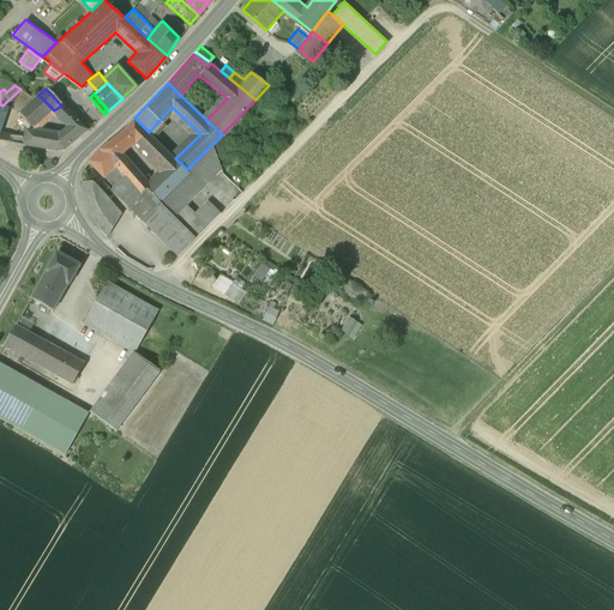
[(53,109),(38,95),(31,102),(44,116),(53,109)]
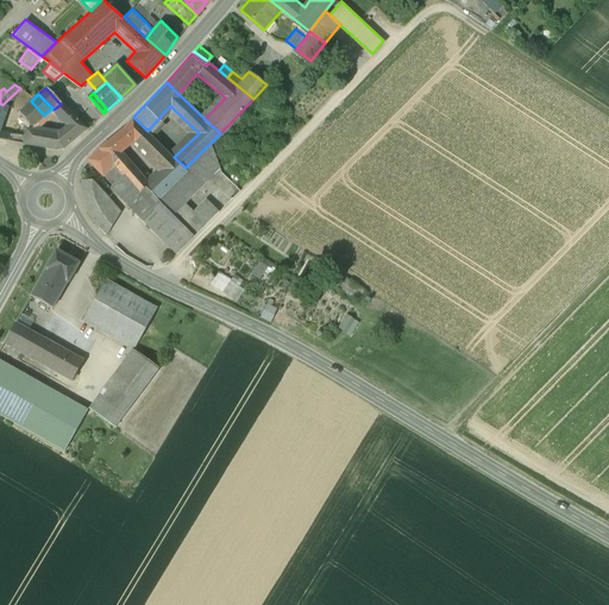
[(44,115),(31,101),(19,112),(32,126),(44,115)]
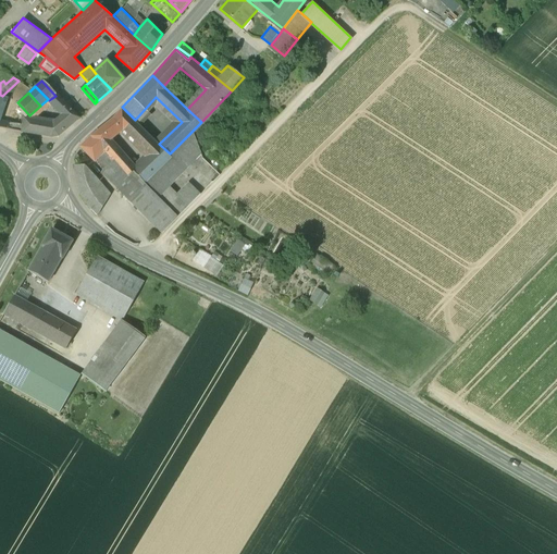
[(56,96),(49,100),(50,101),(63,113),(71,122),(70,122),(71,123),(79,117),(58,94),(56,96)]
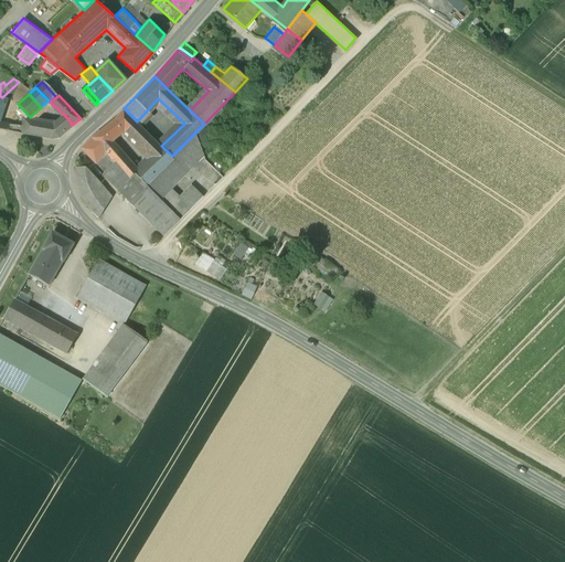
[(137,122),(124,108),(114,118),(102,128),(113,140),(126,129),(146,149),(155,139),(137,122)]
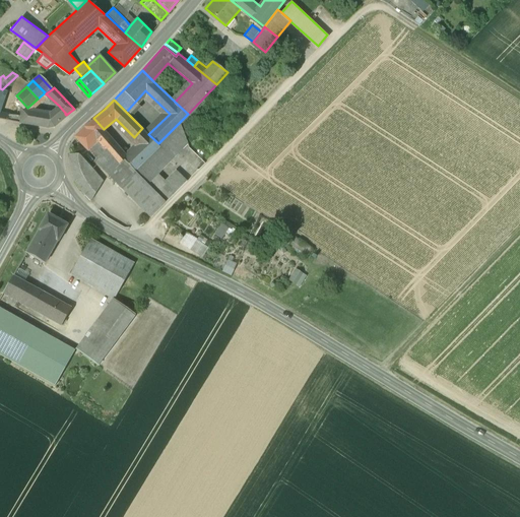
[(66,114),(59,106),(51,113),(22,109),(21,114),(20,122),(48,126),(55,125),(66,115),(65,114),(66,114)]
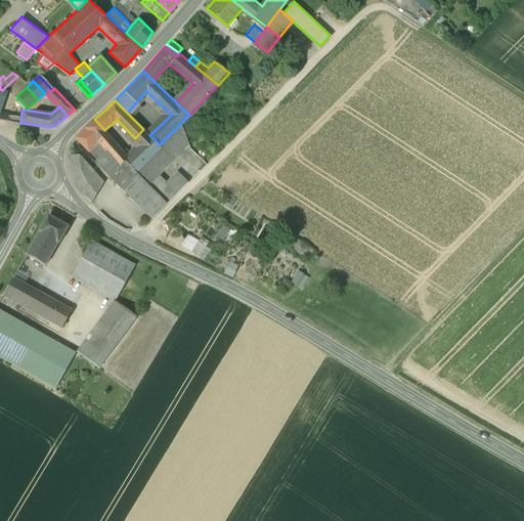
[(0,117),(0,119),(20,123),(22,115),(1,113),(0,117)]
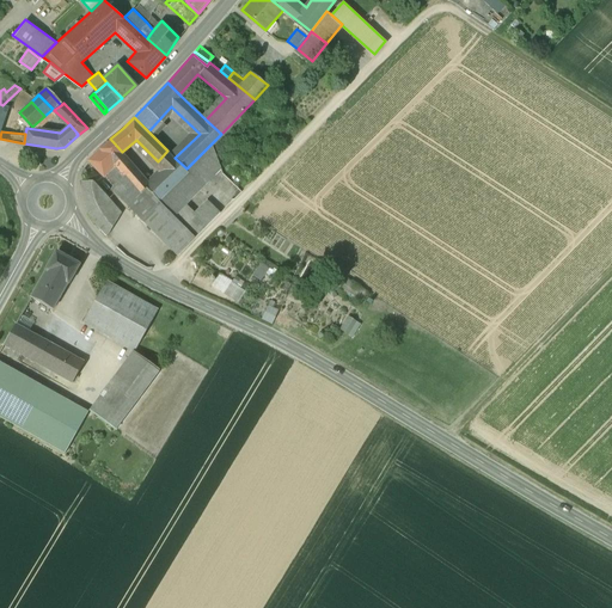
[(122,152),(110,139),(99,148),(116,165),(141,194),(147,188),(159,200),(188,171),(187,169),(175,158),(167,151),(158,161),(165,167),(152,180),(150,183),(146,179),(122,152)]
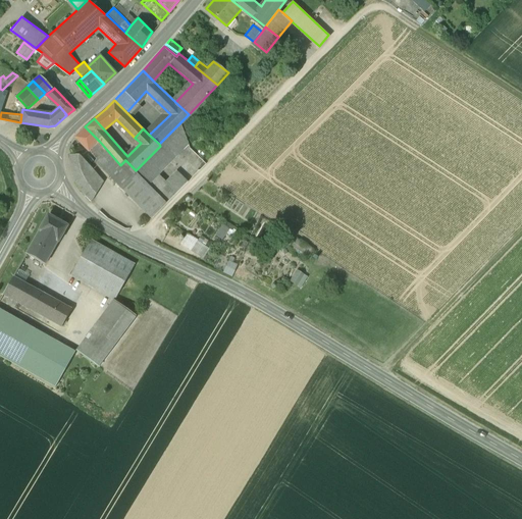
[(160,146),(136,170),(149,184),(157,174),(189,143),(180,122),(159,144),(160,146)]
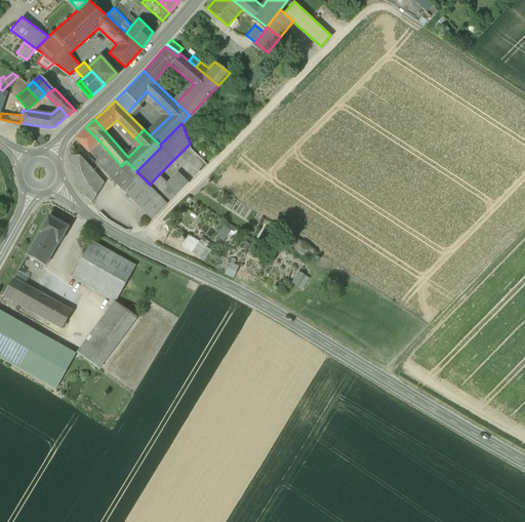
[(99,142),(85,127),(76,136),(89,150),(99,142)]
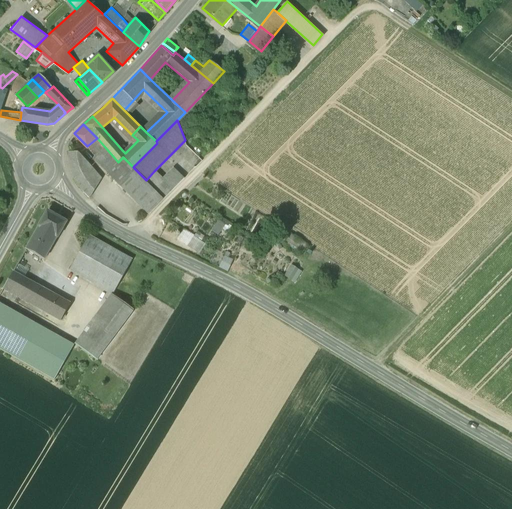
[(210,132),(202,137),(207,146),(216,141),(210,132)]
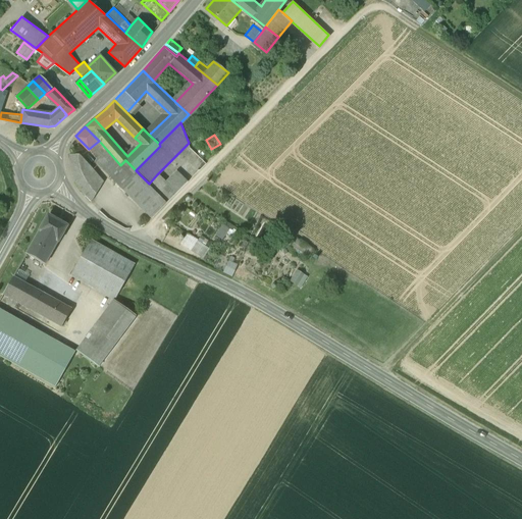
[(153,216),(167,202),(149,184),(136,170),(125,160),(120,165),(99,141),(89,149),(98,157),(94,161),(150,218),(153,216)]
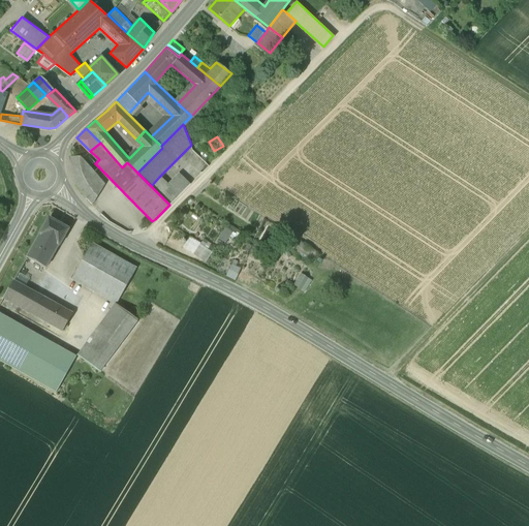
[(103,183),(80,155),(71,155),(70,162),(72,174),(80,187),(92,203),(103,183)]
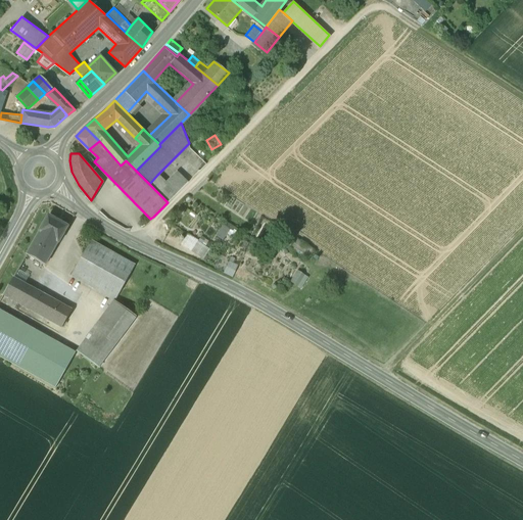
[(176,171),(165,182),(177,192),(188,182),(176,171)]
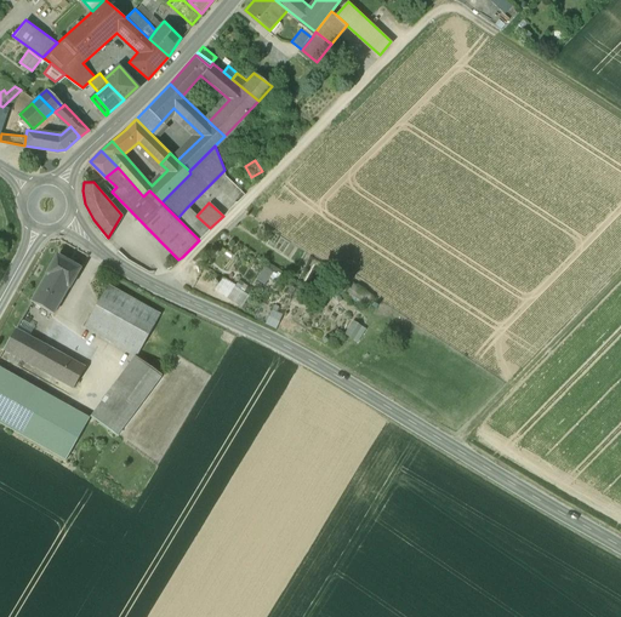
[(197,216),(187,207),(177,218),(199,240),(210,228),(197,216)]
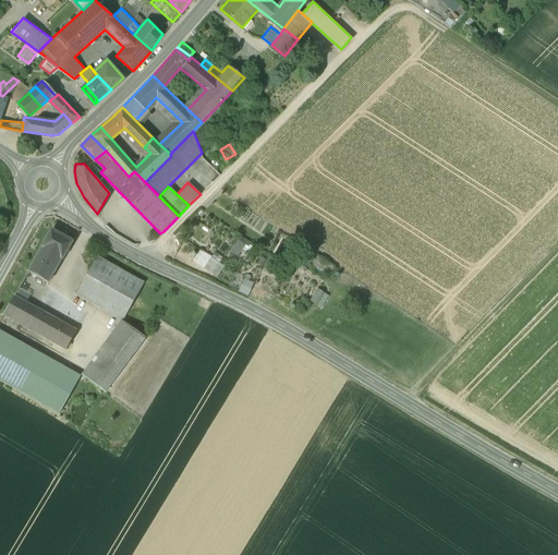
[(72,238),(51,227),(41,243),(61,255),(72,238)]
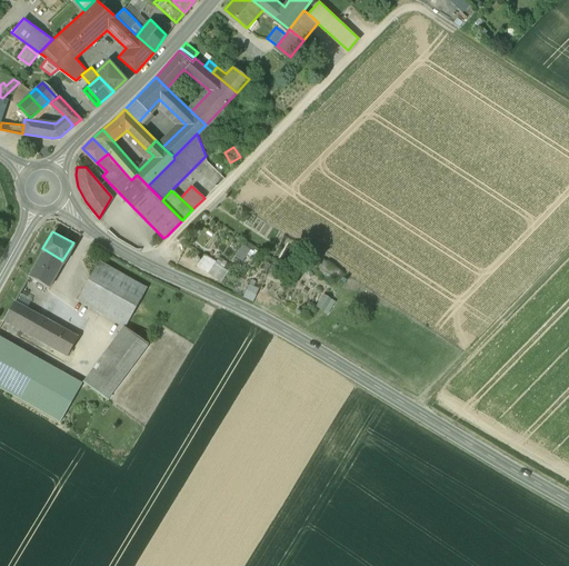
[(41,280),(28,274),(27,275),(51,289),(65,264),(66,265),(77,246),(73,242),(62,260),(59,268),(51,264),(41,280)]
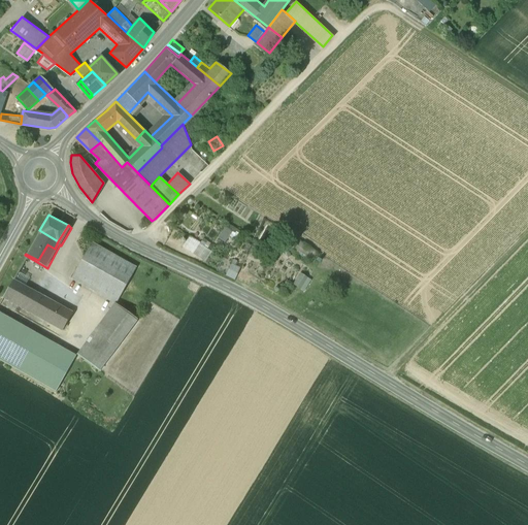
[(225,227),(220,234),(226,239),(232,232),(225,227)]
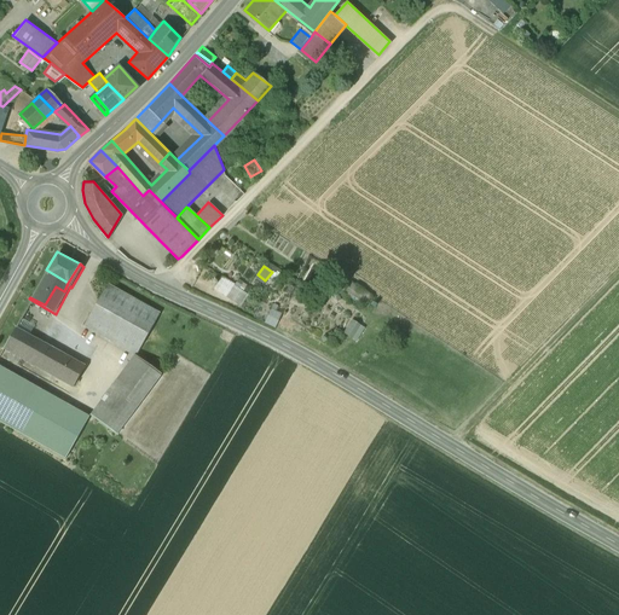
[(68,283),(46,270),(30,297),(45,305),(56,286),(64,291),(68,283)]
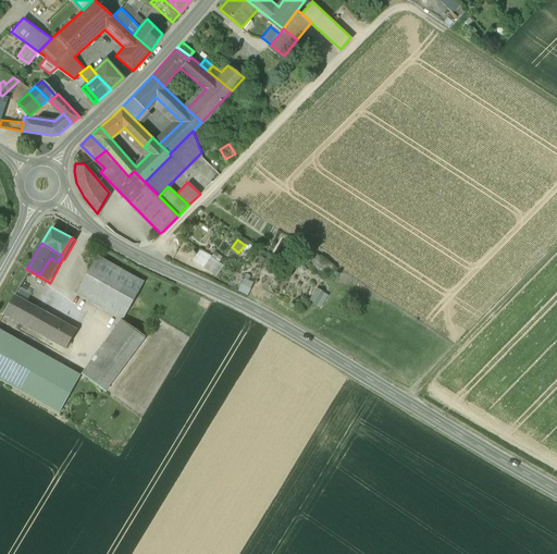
[(200,248),(193,259),(218,277),(225,265),(200,248)]
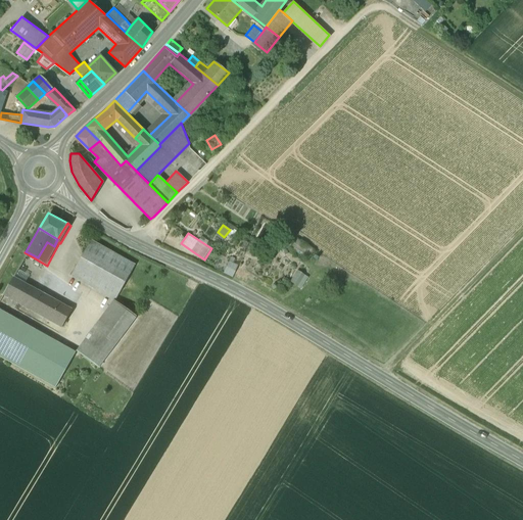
[(293,247),(312,253),(315,243),(296,238),(293,247)]
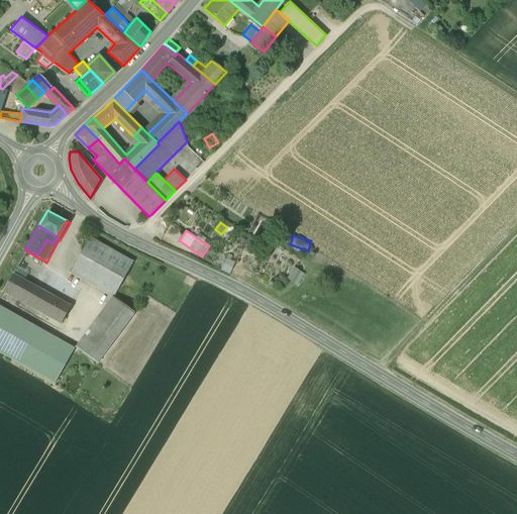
[(71,273),(114,297),(134,261),(91,236),(71,273)]
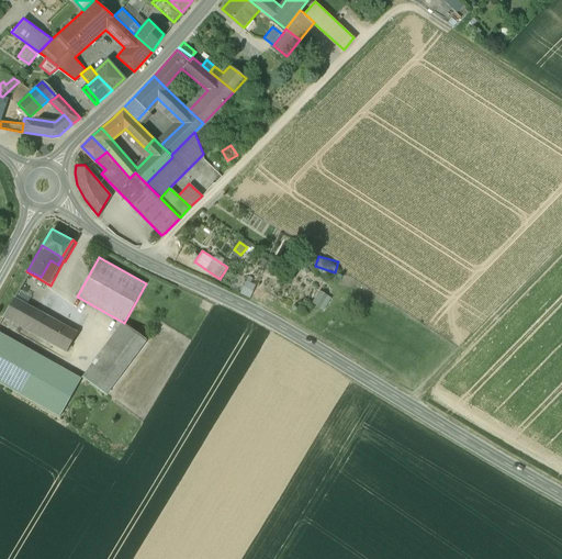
[(248,277),(243,290),(253,294),(258,280),(248,277)]
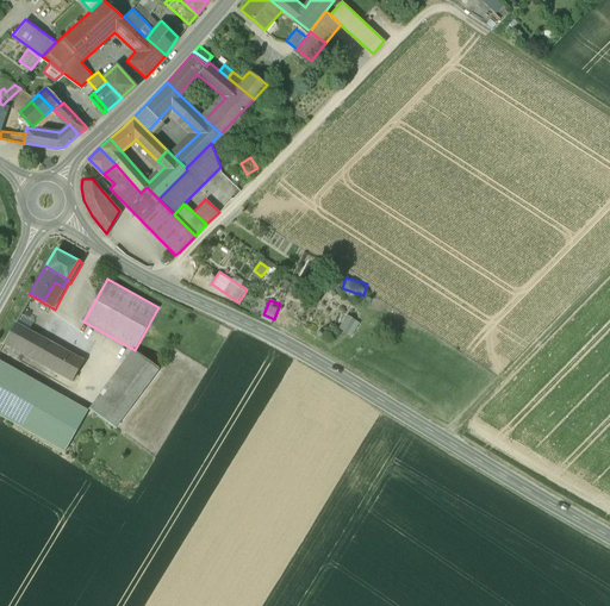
[(348,311),(341,325),(354,332),(362,318),(348,311)]
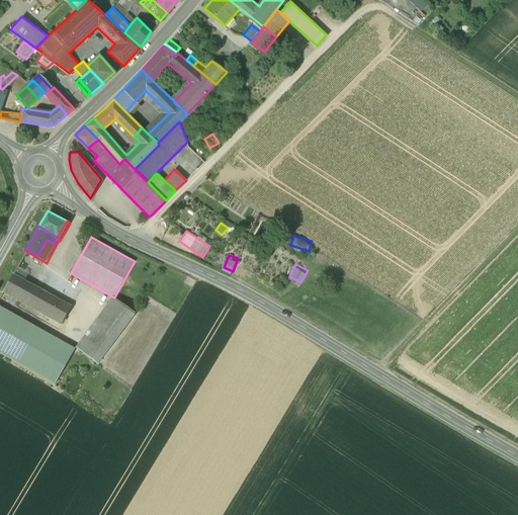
[(73,307),(14,274),(3,293),(63,325),(73,307)]
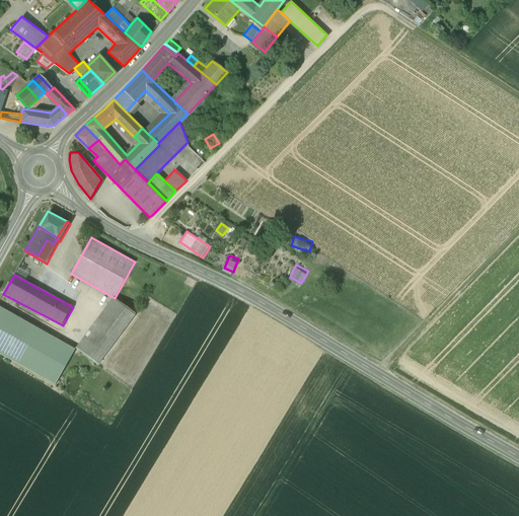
[(115,298),(78,348),(100,365),(138,315),(115,298)]
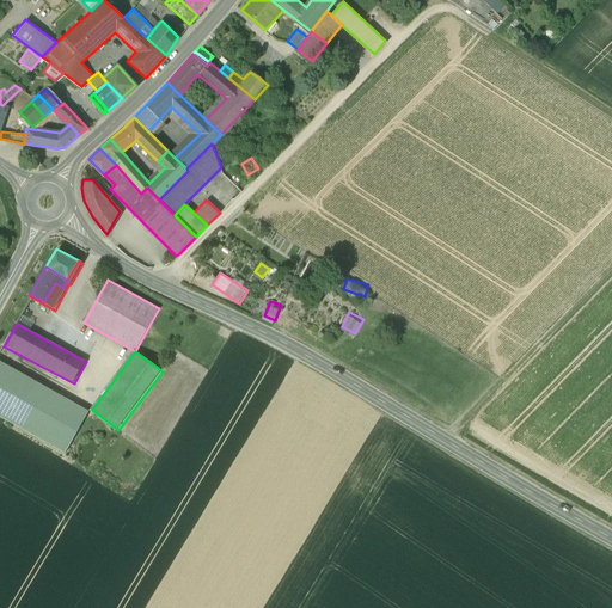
[(89,409),(0,358),(0,413),(65,450),(89,409)]
